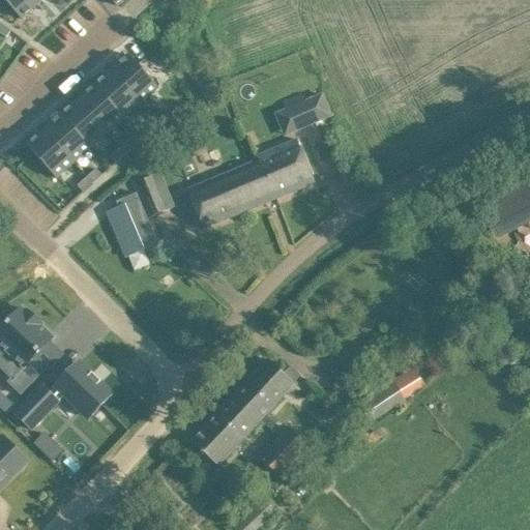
[(3,0),(21,19),(38,3),(35,0),(3,0)]
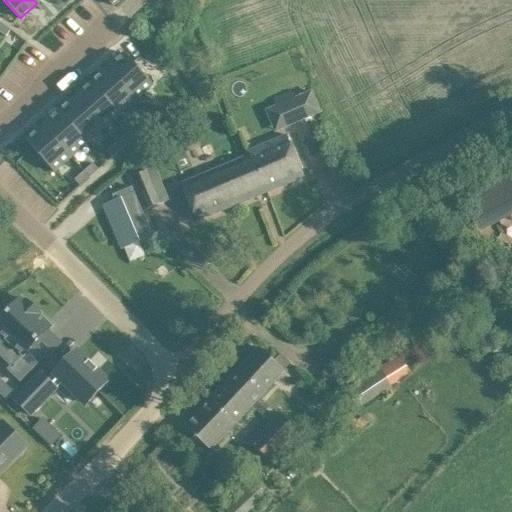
[(1,22),(0,23),(0,32),(6,36),(11,30),(1,22)]
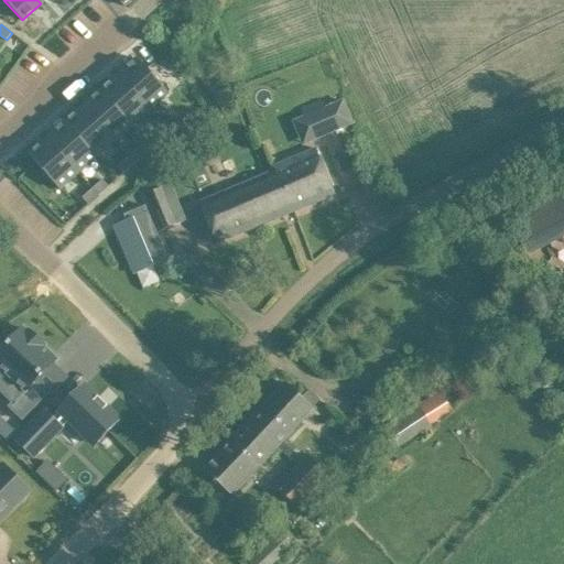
[(138,60),(120,75),(150,109),(169,94),(138,60)]
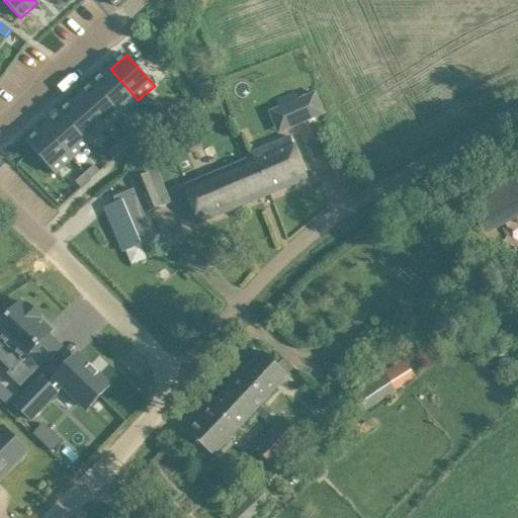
[(110,69),(93,84),(121,115),(138,100),(110,69)]
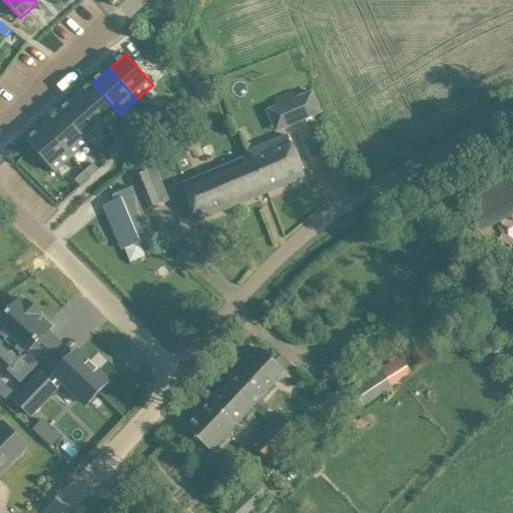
[(92,83),(76,97),(103,128),(120,114),(92,83)]
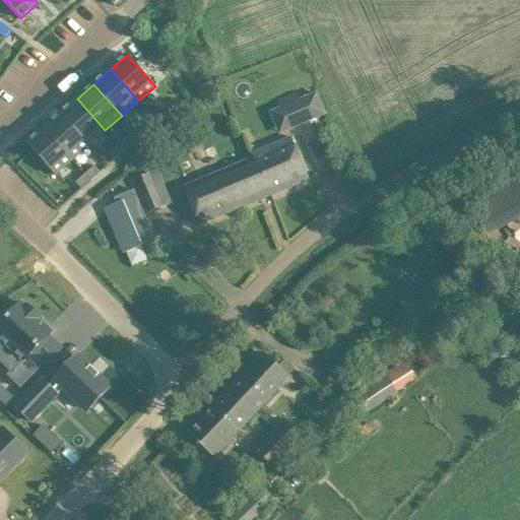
[(316,91),(301,98),(298,91),(278,101),(290,129),(325,115),(316,91)]
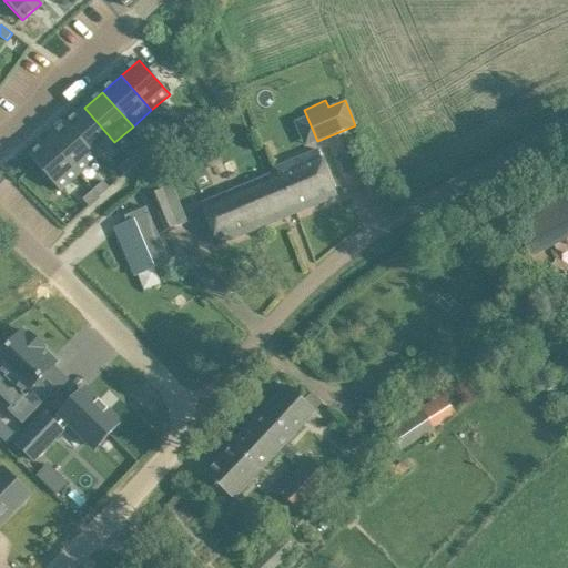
[(84,108),(66,124),(97,159),(114,142),(84,108)]
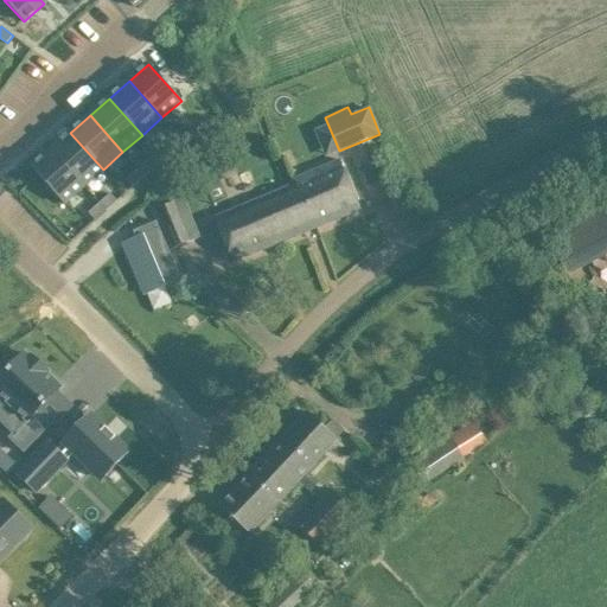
[(70,133),(51,149),(84,186),(103,170),(70,133)]
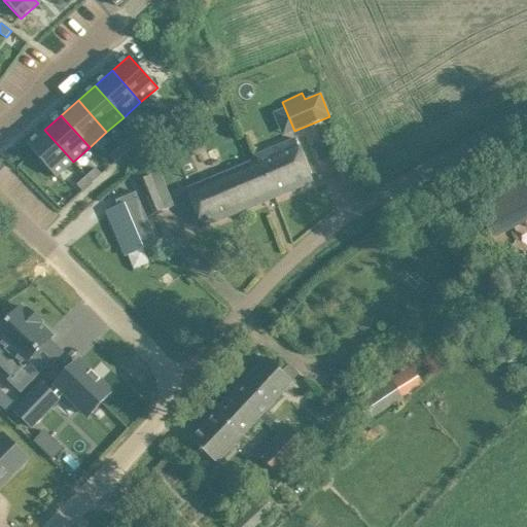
[(169,115),(160,124),(165,131),(174,123),(169,115)]
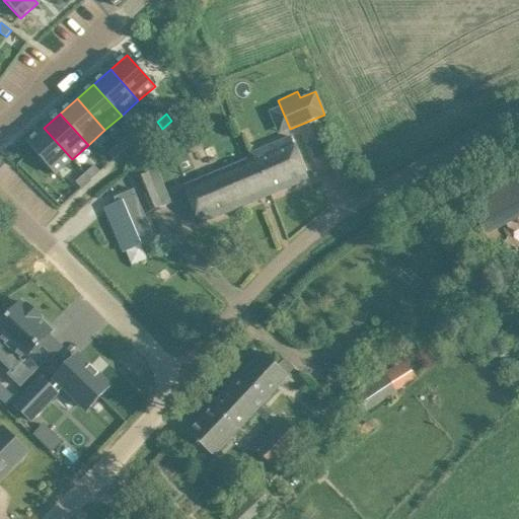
[(157,122),(147,131),(153,137),(162,129),(157,122)]
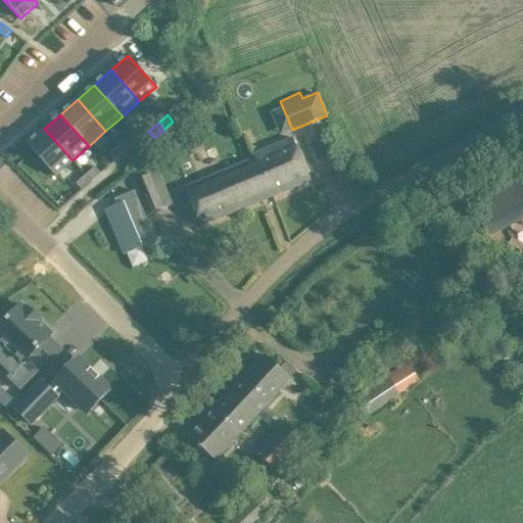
[(44,129),(28,144),(55,176),(73,160),(44,129)]
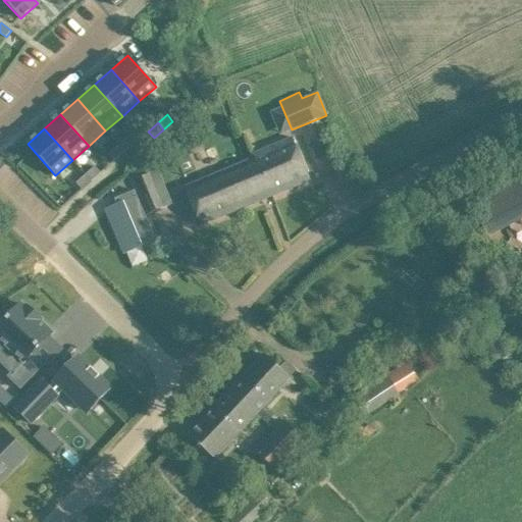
[(128,138),(118,146),(124,152),(134,144),(128,138)]
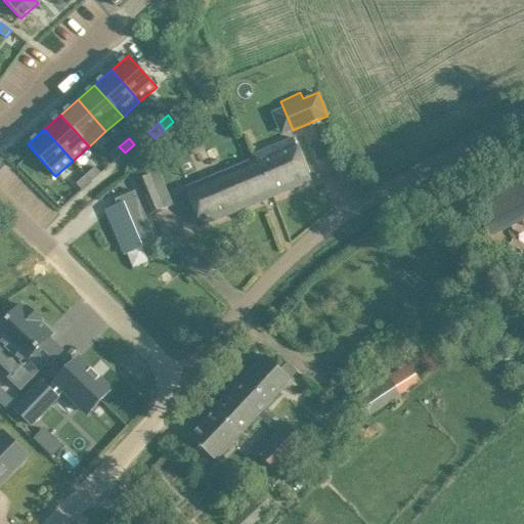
[(257,159),(273,197),(311,181),(304,162),(294,138),(255,154),(257,159)]
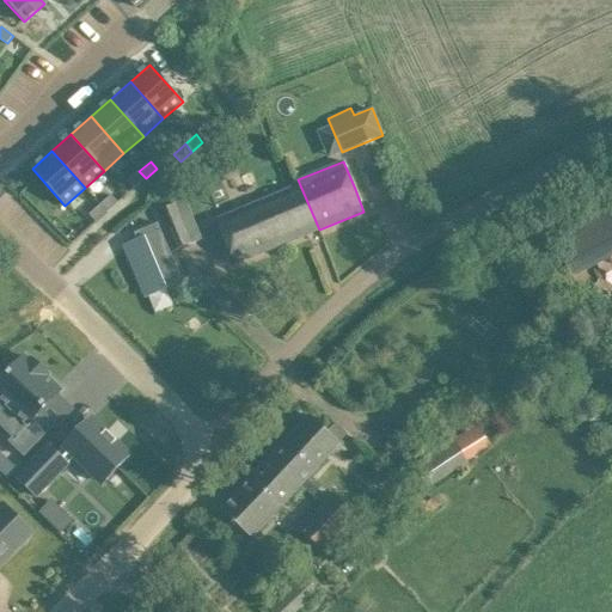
[(139,171),(128,181),(135,188),(146,178),(139,171)]
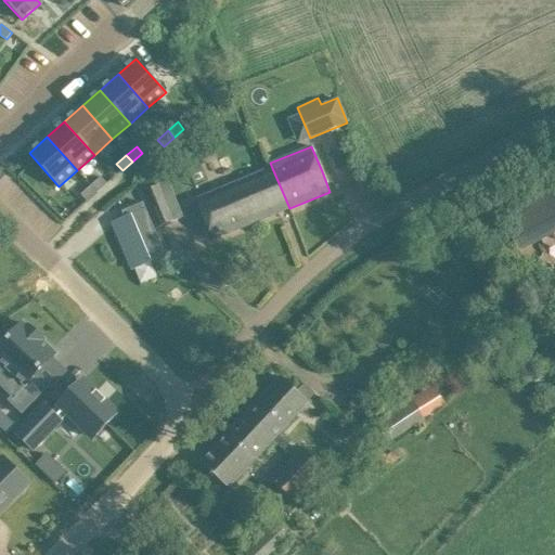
[(289,208),(272,168),(197,199),(206,219),(215,240),(289,208)]
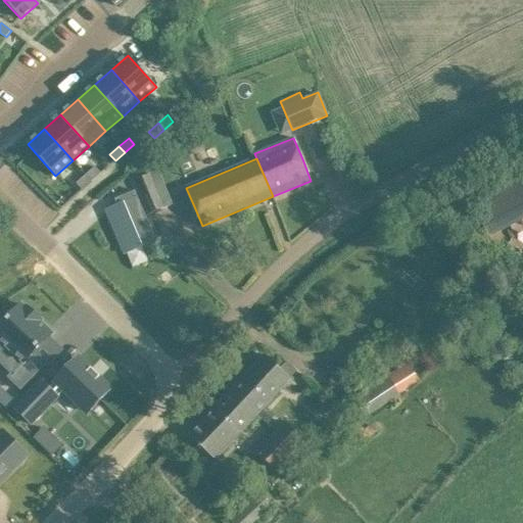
[(146,164),(132,171),(135,180),(150,174),(146,164)]
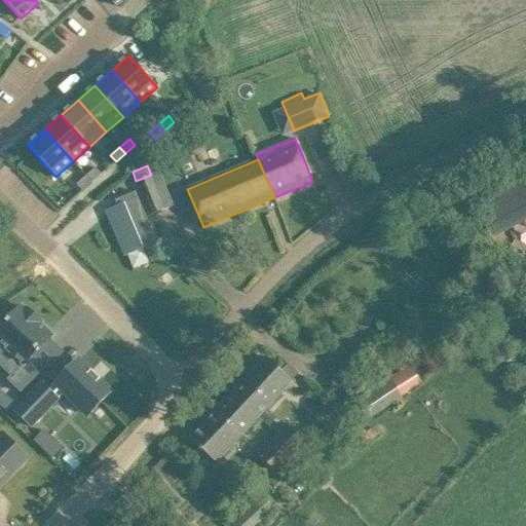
[(96,167),(86,176),(92,183),(102,175),(96,167)]
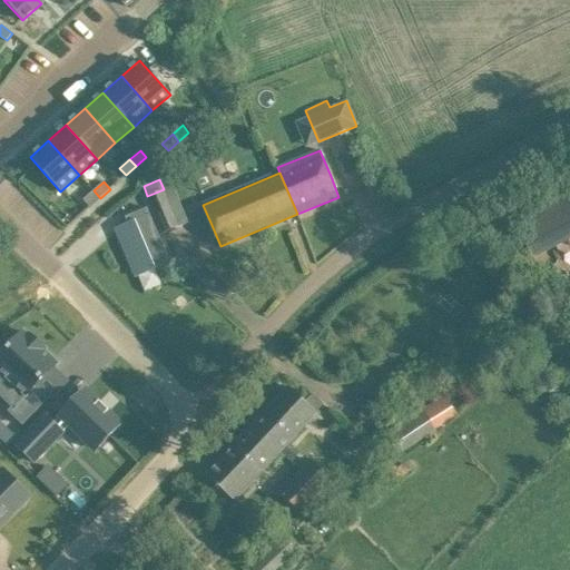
[(147,196),(157,218),(163,234),(179,226),(164,189),(147,196)]
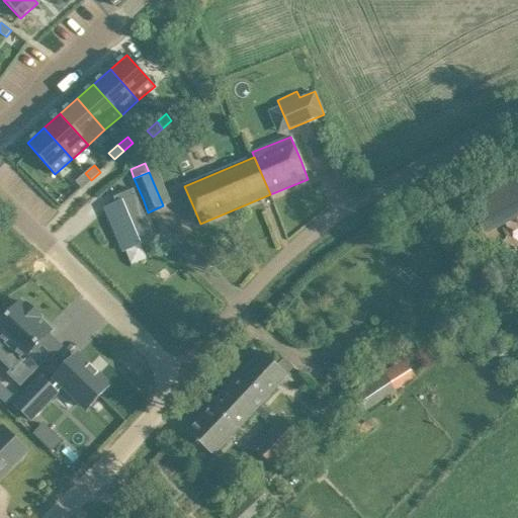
[(85,173),(76,182),(81,188),(91,180),(85,173)]
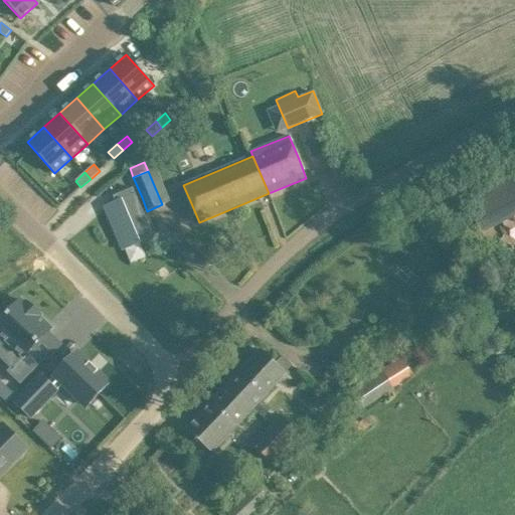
[(514,178),(513,175),(511,177),(465,201),(482,233),(514,214),(514,178)]
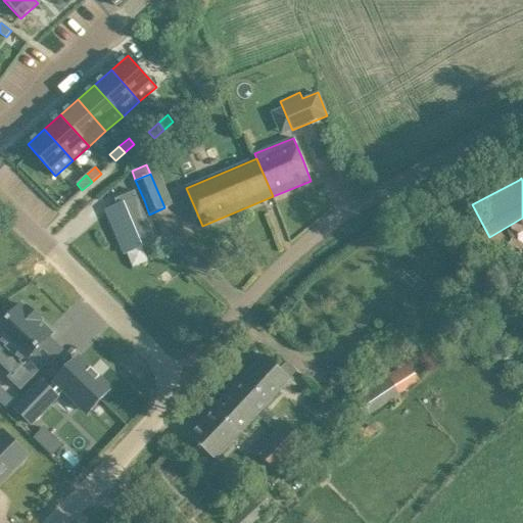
[(123,204),(108,210),(126,252),(141,245),(139,241),(153,235),(135,191),(120,197),(123,204)]
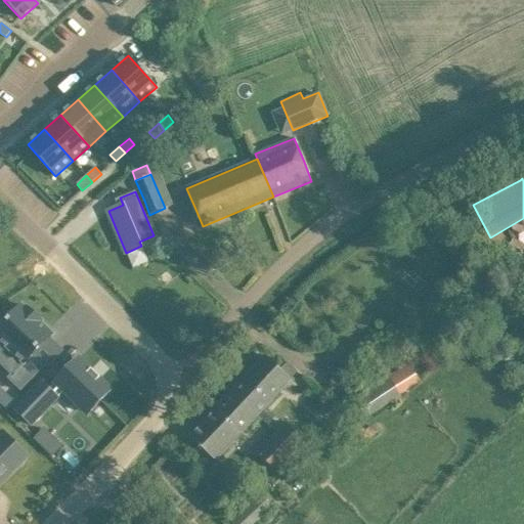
[(6,316),(0,322),(0,340),(3,344),(23,362),(11,375),(7,378),(20,391),(47,363),(36,352),(50,337),(52,334),(40,322),(42,321),(27,308),(26,309),(22,305),(9,319),(6,316)]
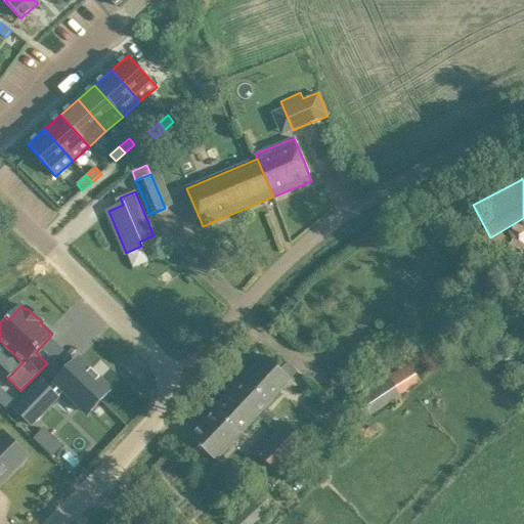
[(232,392),(258,416),(291,380),(266,356),(232,392)]
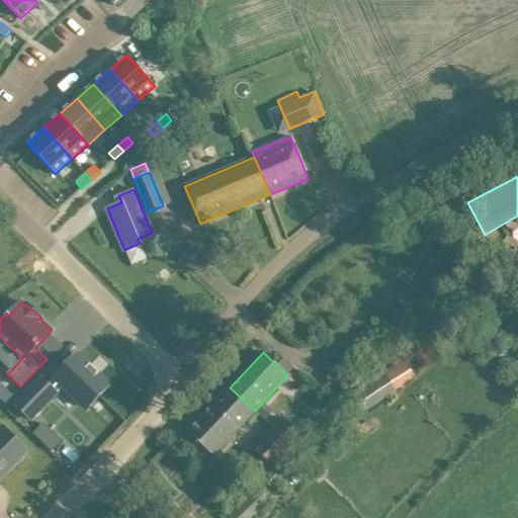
[(40,376),(14,404),(31,420),(64,386),(87,409),(109,386),(98,374),(99,373),(97,372),(96,373),(91,368),(92,367),(91,366),(90,366),(78,355),(55,377),(55,378),(49,384),(40,376)]
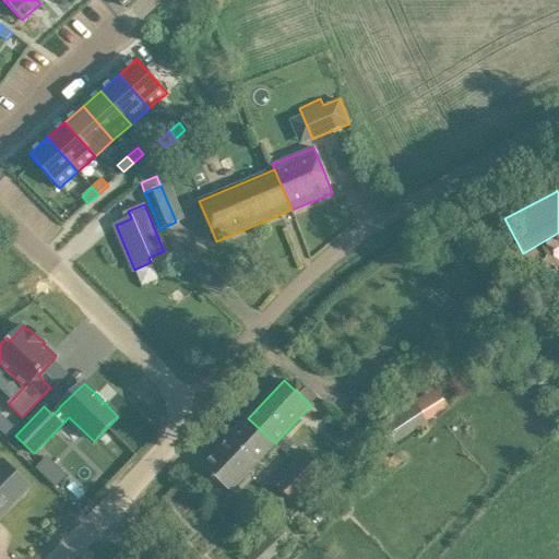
[(436,387),(377,424),(378,426),(371,430),(380,443),(387,440),(390,445),(427,423),(427,420),(449,407),(436,387)]
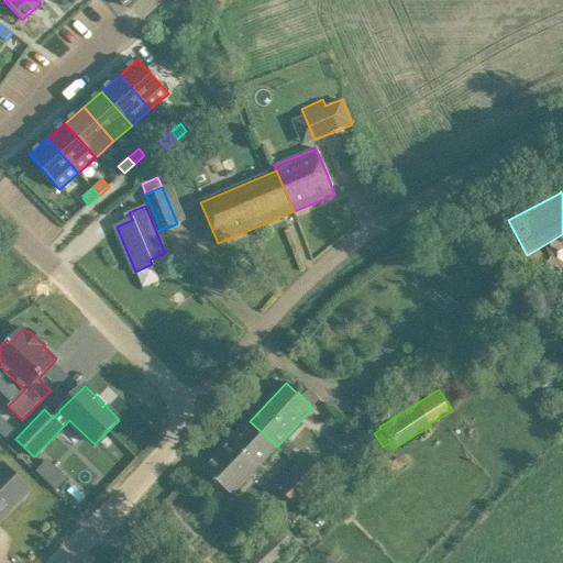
[(232,495),(277,446),(250,421),(205,470),(232,495)]
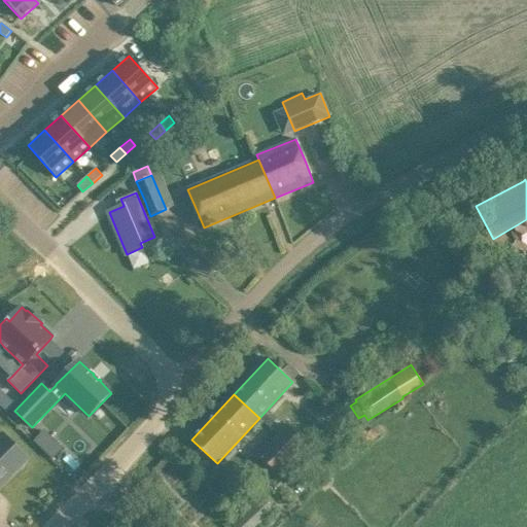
[(42,443),(79,478),(100,457),(63,422),(42,443)]
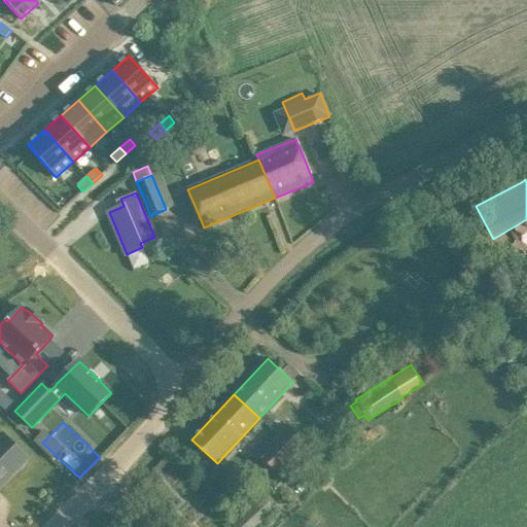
[(355,433),(363,443),(371,437),(362,427),(355,433)]
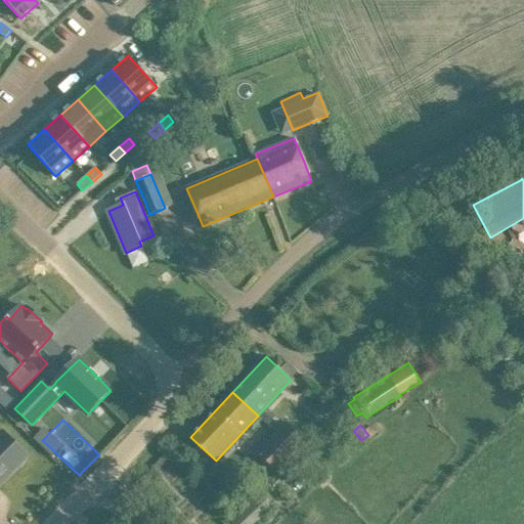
[(0,477),(9,468),(13,472),(28,457),(2,433),(0,434),(0,477)]
